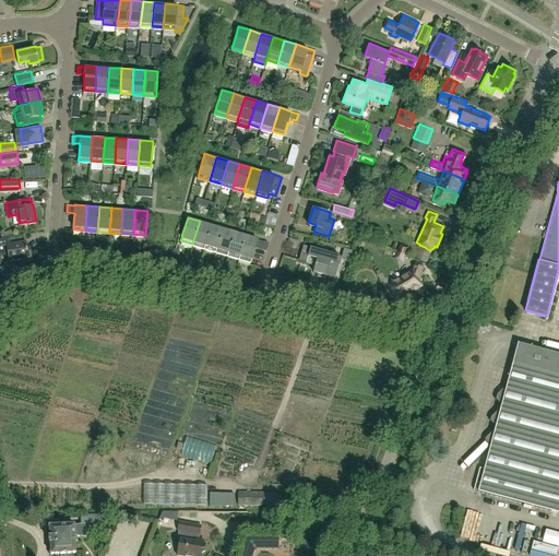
[(211,224),(200,221),(192,244),(204,247),(211,224)]
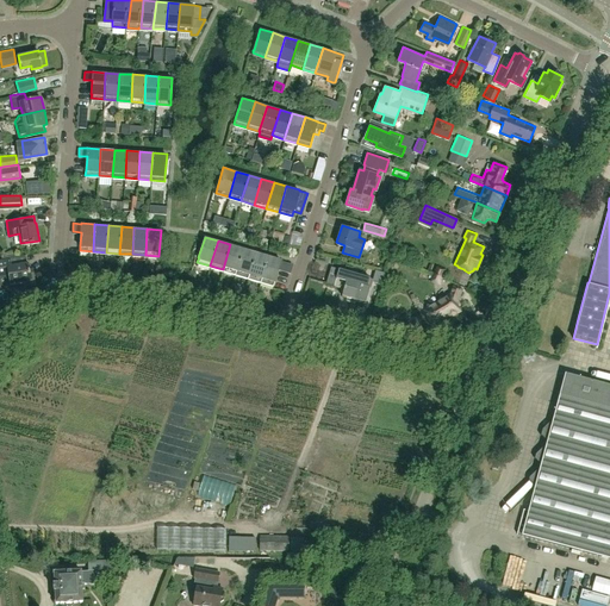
[(230,244),(223,269),(235,274),(243,248),(230,244)]
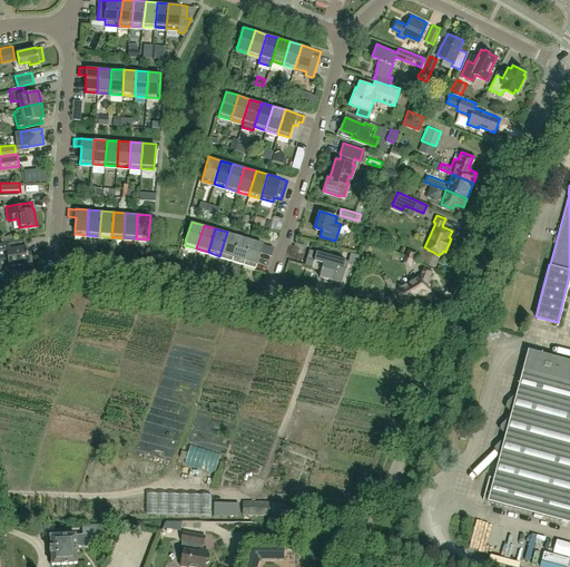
[(238,235),(227,232),(219,256),(232,260),(238,235)]
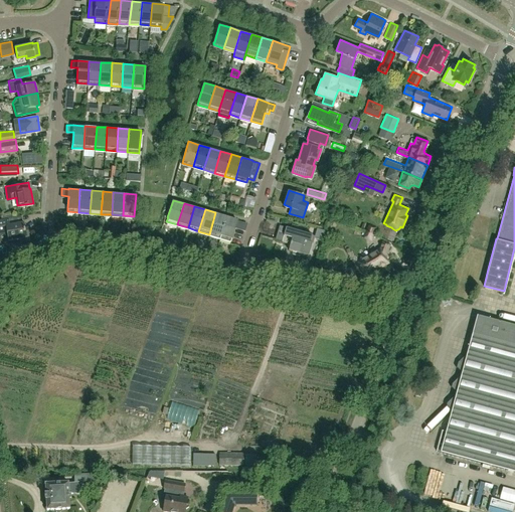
[(226,215),(215,212),(209,234),(219,237),(226,215)]
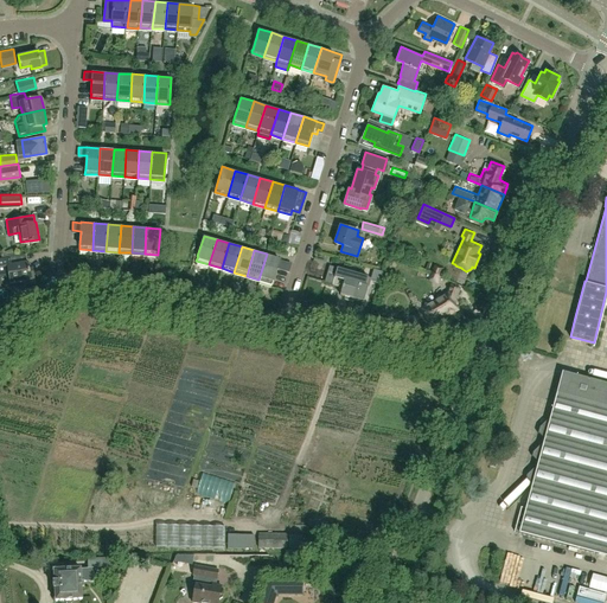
[(280,258),(267,254),(259,280),(272,283),(273,278),(273,280),(278,265),(285,268),(287,261),(280,258)]
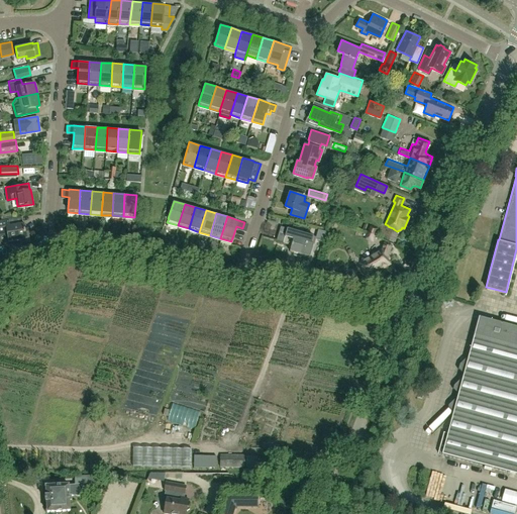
[(0,232),(7,231),(8,239),(20,237),(20,240),(30,239),(28,227),(24,228),(23,222),(10,224),(9,217),(0,218),(0,232)]
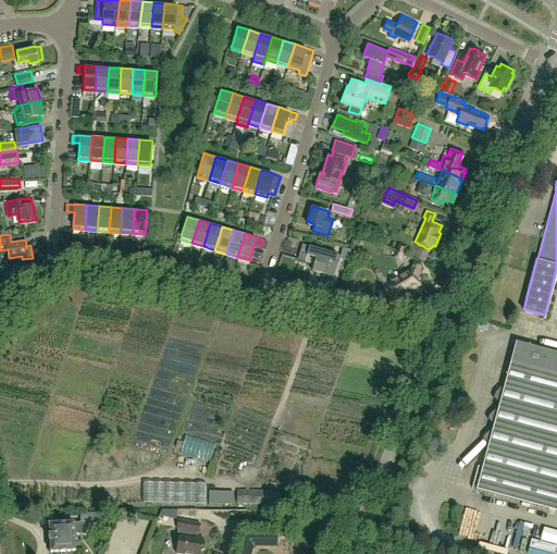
[(407,245),(399,242),(396,248),(404,251),(407,245)]
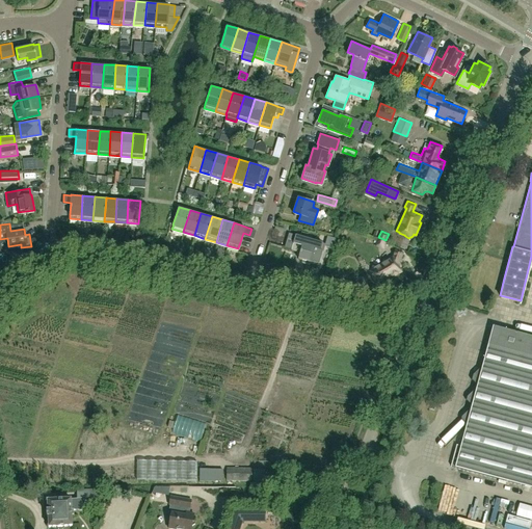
[(299,235),(289,232),(285,246),(300,250),(298,257),(302,258),(301,260),(310,263),(310,260),(319,263),(324,244),(325,242),(308,237),(308,235),(300,232),(299,235)]
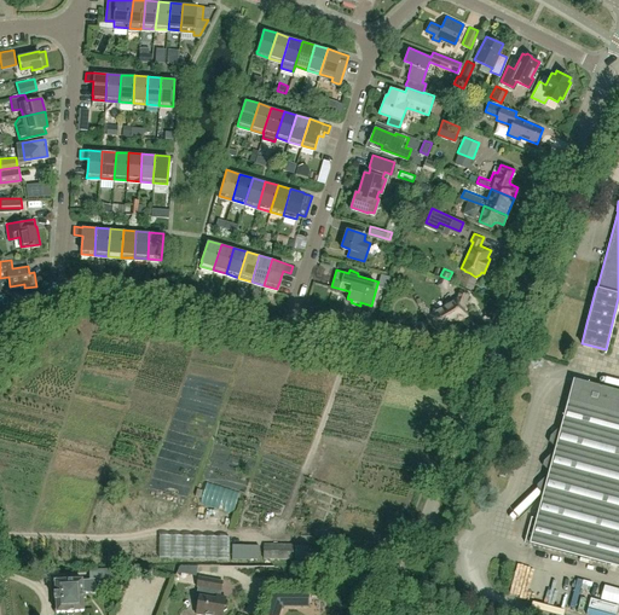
[(379,282),(377,284),(387,286),(389,274),(381,272),(379,282)]
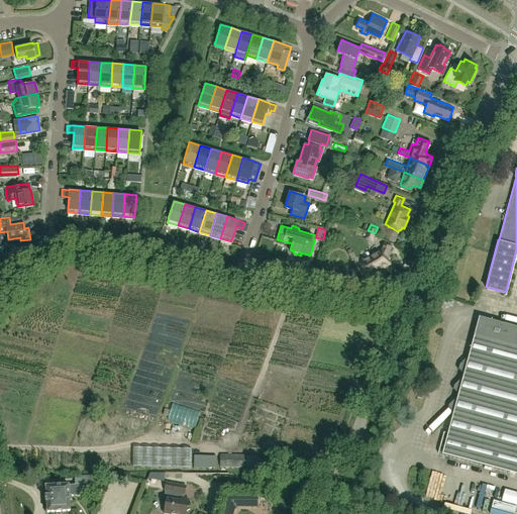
[(375,233),(368,230),(365,237),(372,239),(375,233)]
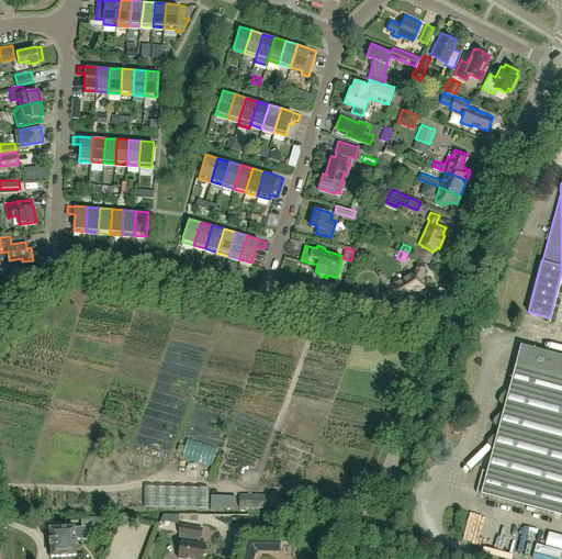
[(415,270),(394,282),(389,286),(397,301),(424,286),(419,279),(425,266),(418,263),(415,270)]
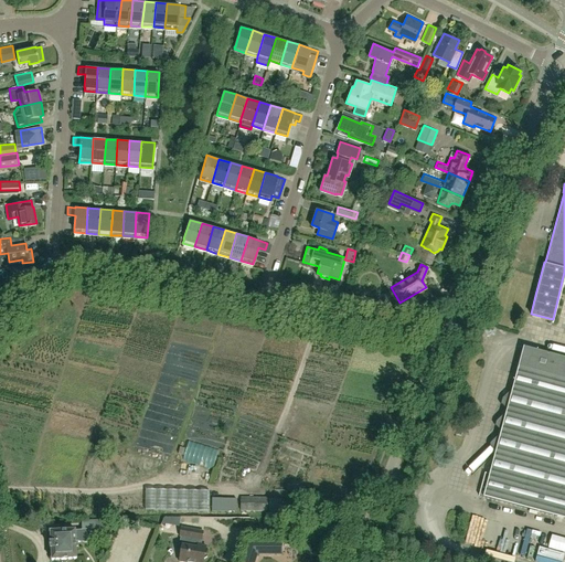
[(323,299),(334,301),(337,296),(326,293),(323,299)]
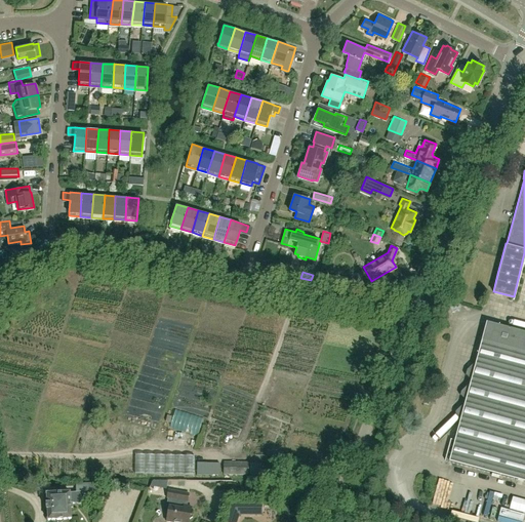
[(342,276),(331,274),(329,283),(341,285),(342,276)]
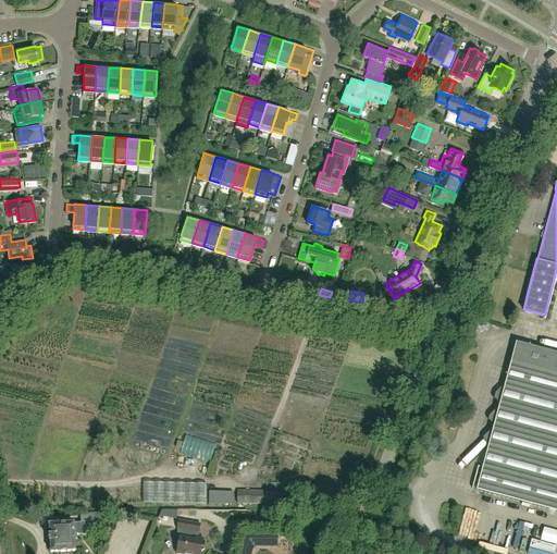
[(556,508),(556,351),(516,340),(505,379),(494,390),(493,394),(499,401),(499,403),(489,414),(487,416),(494,422),(493,423),(482,434),(482,436),(487,444),(482,465),(478,464),(472,485),(477,487),(556,508)]
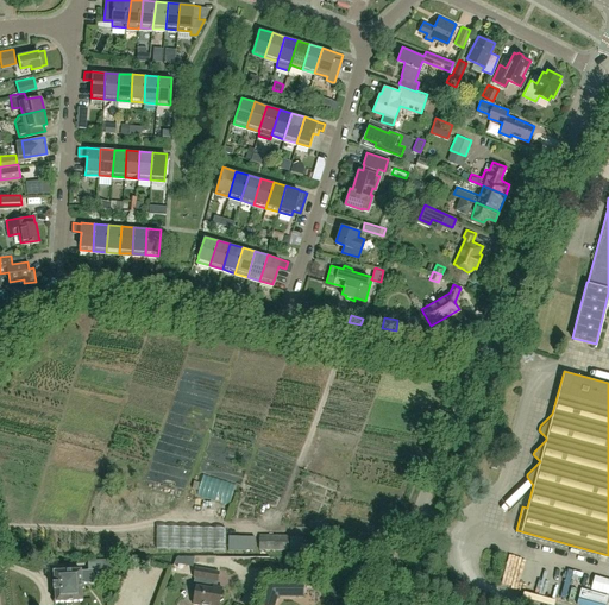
[(236,481),(203,471),(198,492),(228,502),(236,481)]
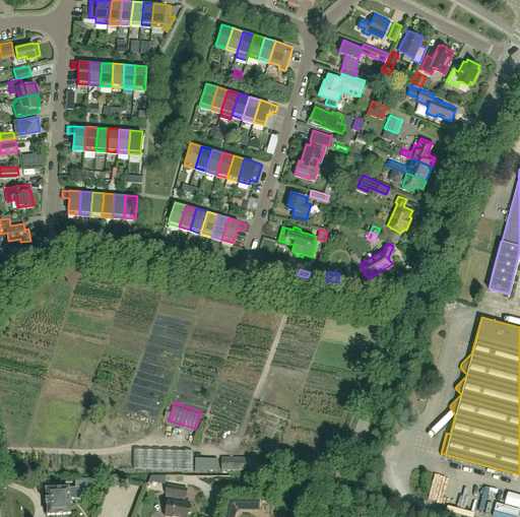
[(246,455),(221,455),(221,467),(246,468),(246,455)]
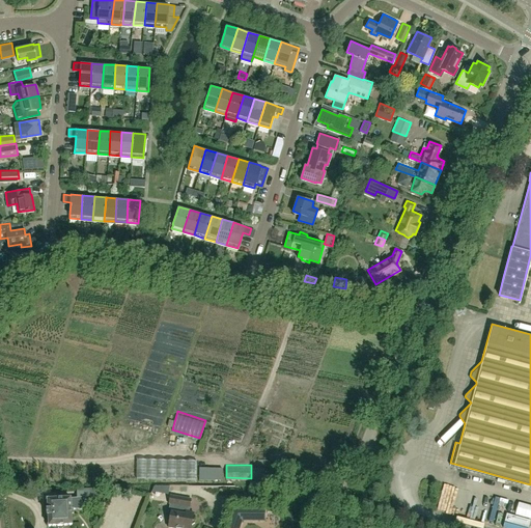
[(199,466),(199,478),(221,478),(222,466),(199,466)]
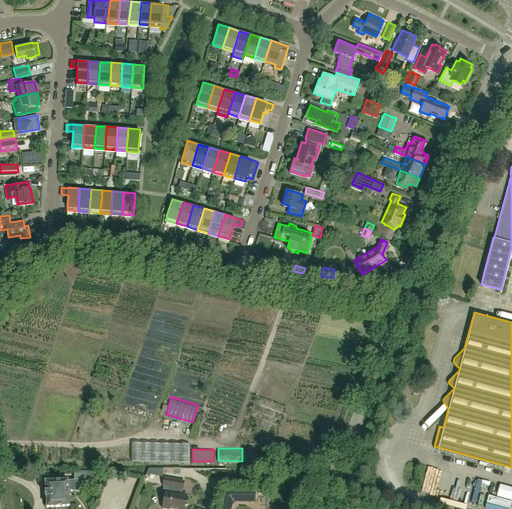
[(254,450),(244,449),(243,461),(254,461),(254,450)]
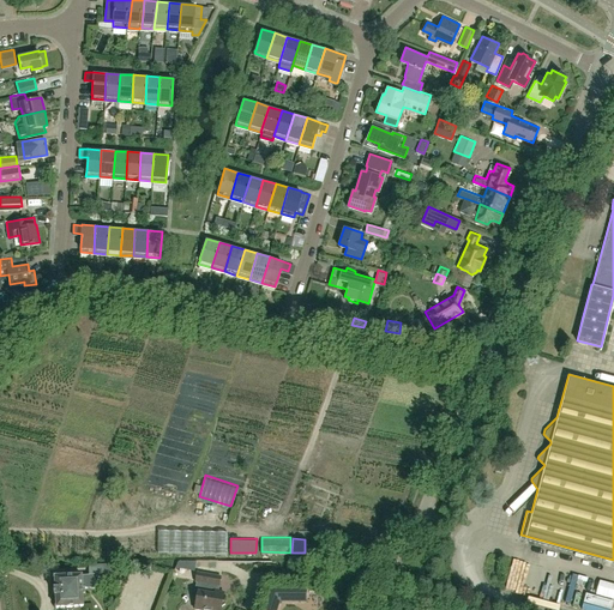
[(89,572),(82,573),(54,574),(55,586),(54,586),(55,593),(56,605),(83,604),(83,592),(85,592),(85,586),(95,585),(94,573),(120,572),(120,560),(88,562),(89,572)]
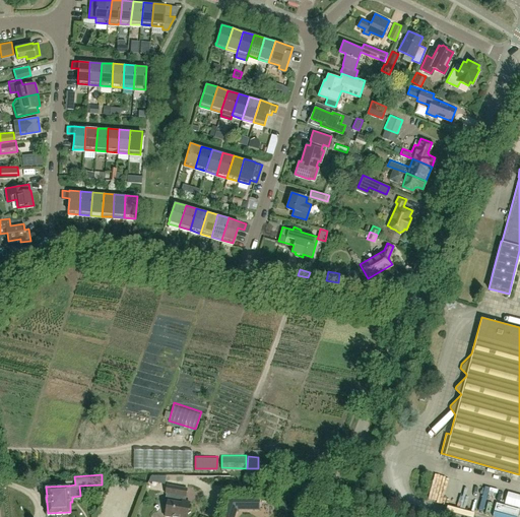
[(447,505),(452,476),(437,474),(432,503),(447,505)]
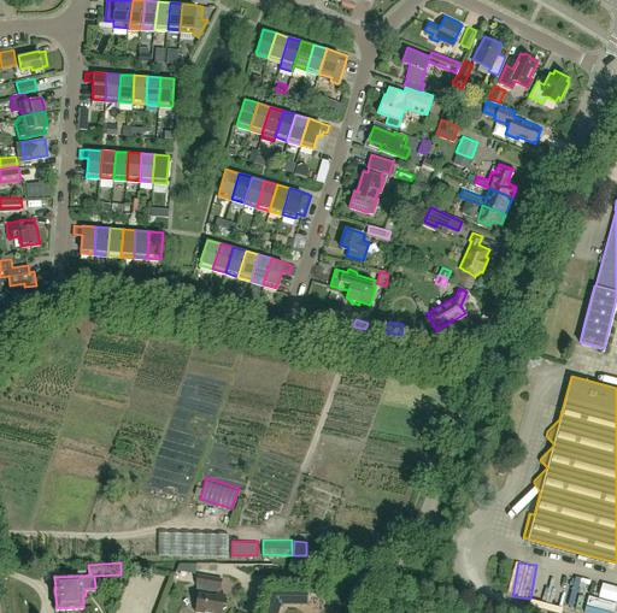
[(229,575),(238,587),(246,581),(236,569),(229,575)]
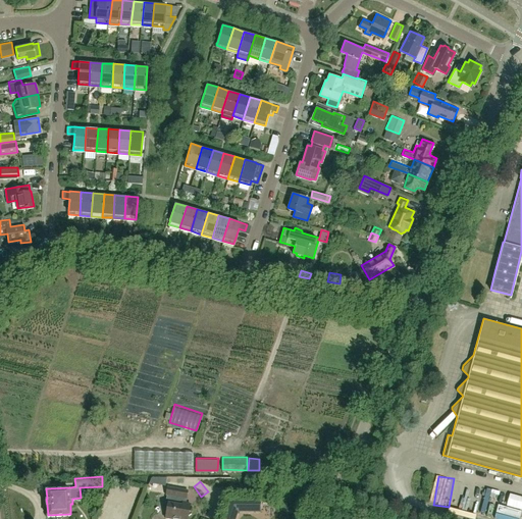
[(185,502),(188,488),(167,485),(166,492),(167,492),(166,501),(167,502),(165,516),(181,518),(187,518),(190,503),(185,502)]
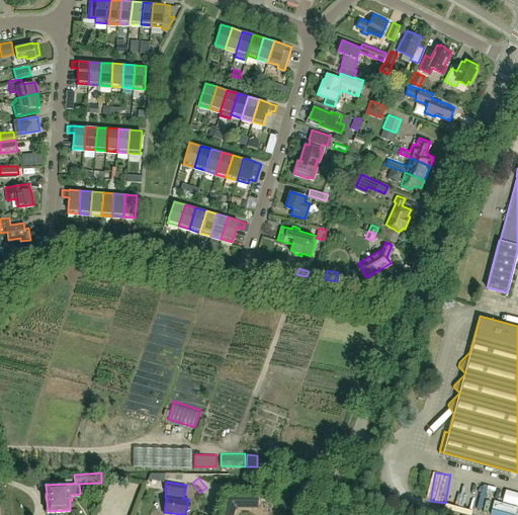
[(503,504),(506,488),(498,487),(495,503),(503,504)]
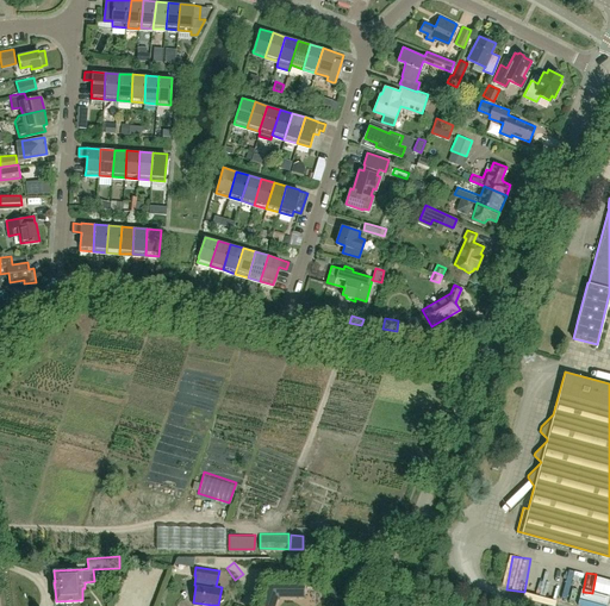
[(305,581),(269,580),(262,604),(271,605),(274,605),(279,593),(305,594),(305,581)]
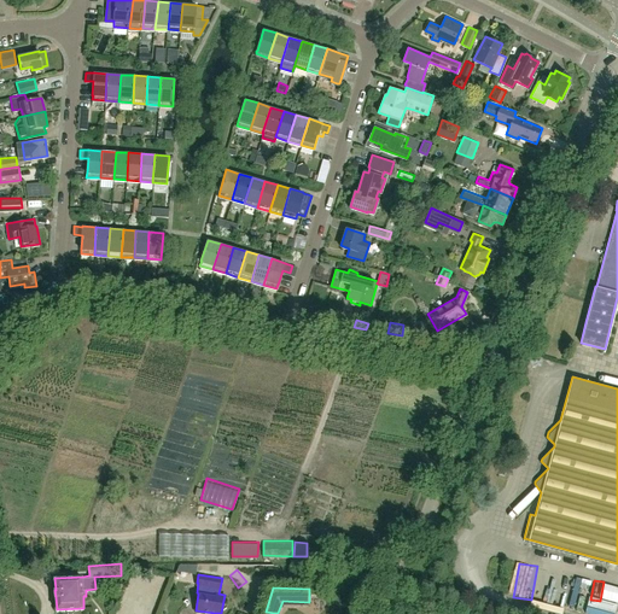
[(617,595),(605,594),(604,603),(617,604),(617,595)]
